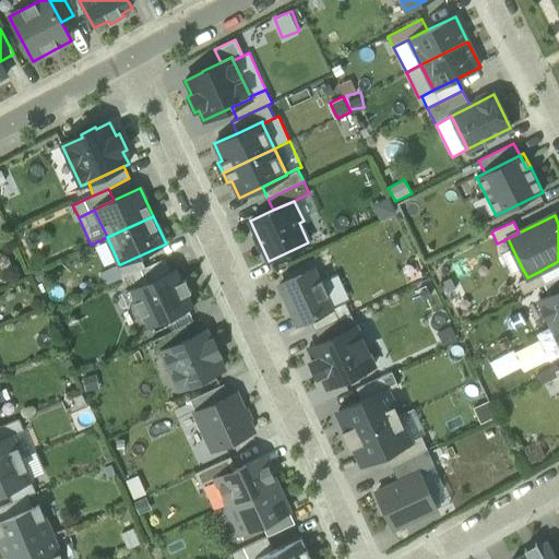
[(522,268),(512,248),(501,253),(510,273),(522,268)]
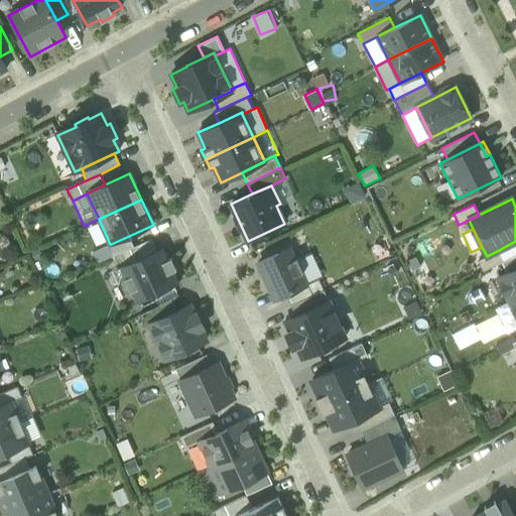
[(111,244),(110,244),(106,246),(111,257),(119,253),(134,247),(129,236),(111,244)]
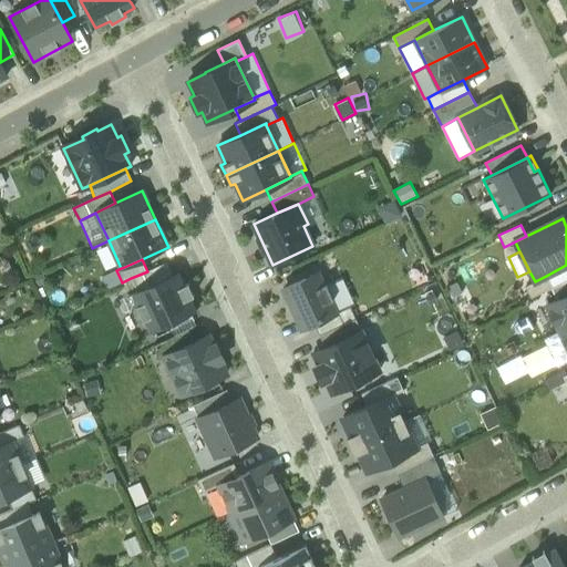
[(136,290),(172,275),(166,263),(147,271),(131,278),(136,290)]
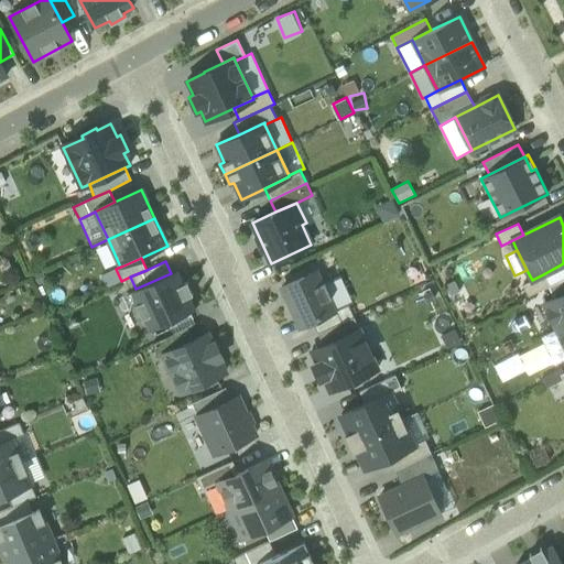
[(143,318),(149,332),(170,322),(190,313),(196,310),(190,296),(193,294),(187,282),(184,283),(177,270),(171,273),(136,289),(130,292),(136,304),(142,320),(143,318)]
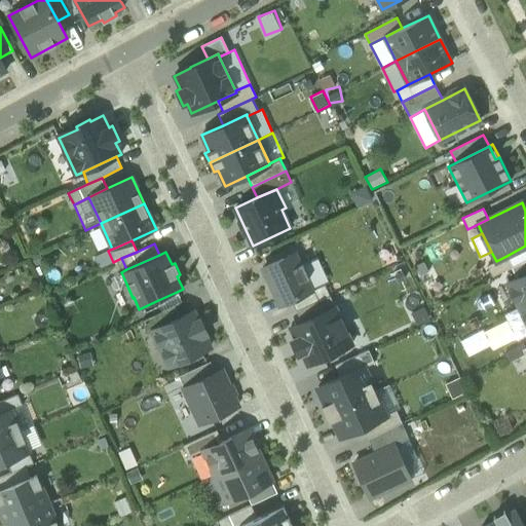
[(300,265),(295,254),(263,268),(280,305),(292,300),(311,291),(306,279),(309,278),(302,263),(300,265)]
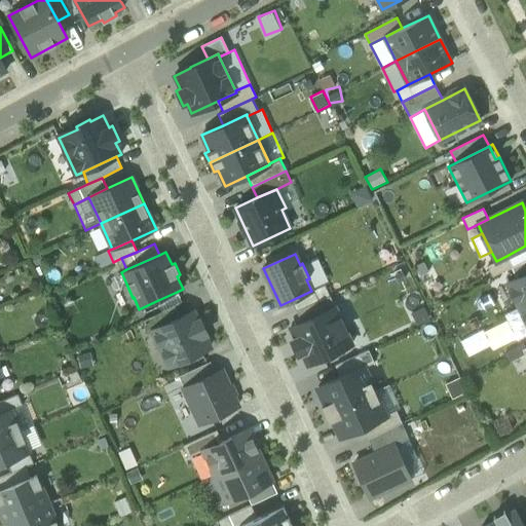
[(513,267),(506,256),(496,261),(487,266),(492,277),(512,267),(513,267)]
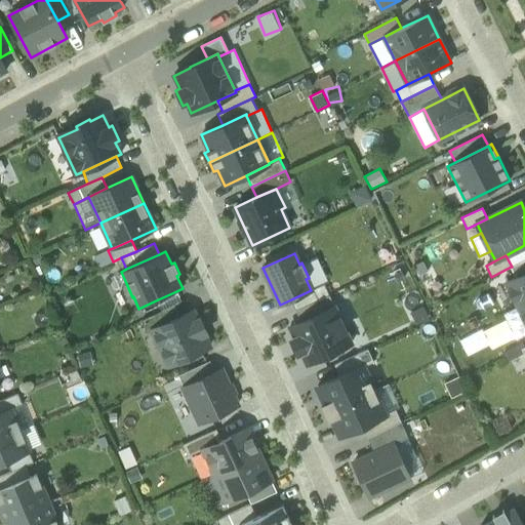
[(511,267),(516,278),(524,273),(524,259),(512,267),(511,267)]
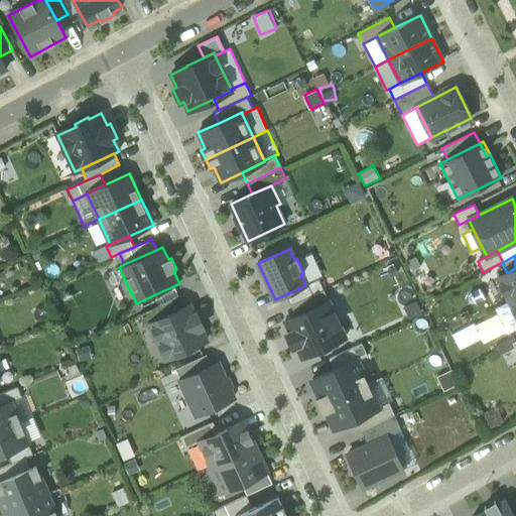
[(515,268),(507,273),(498,278),(510,301),(515,298),(515,268)]
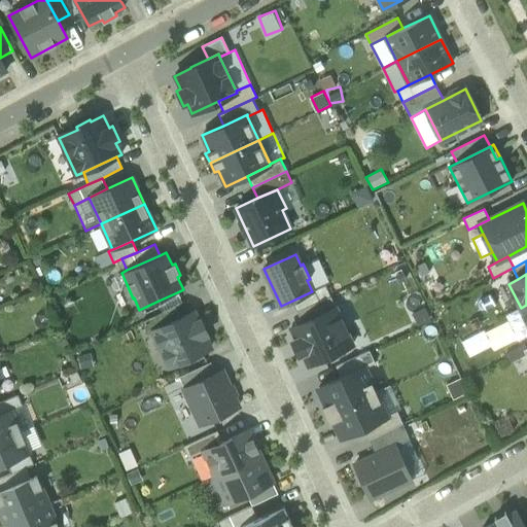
[(312,291),(292,301),(297,312),(330,296),(325,285),(312,291)]
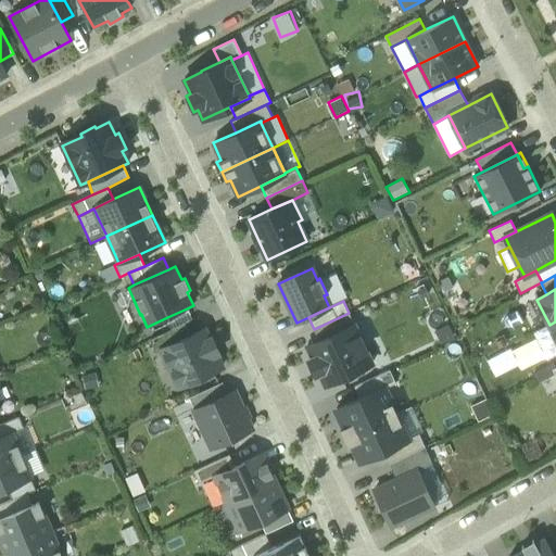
[(173,328),(185,323),(192,319),(187,308),(167,317),(173,328)]
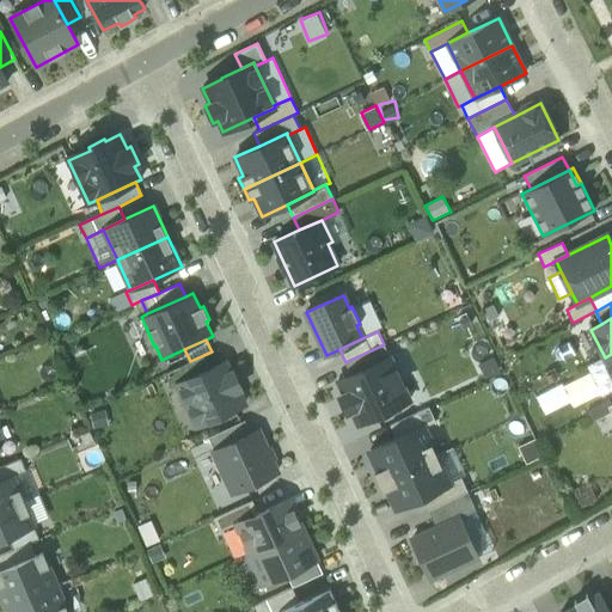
[(346,362),(352,375),(390,357),(384,344),(346,362)]
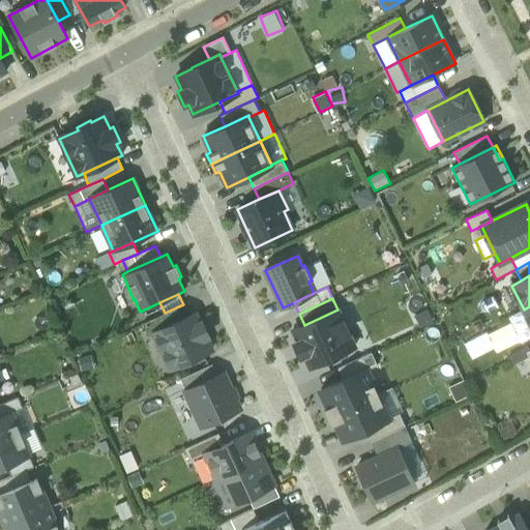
[(153,332),(181,319),(176,307),(165,313),(143,323),(148,334),(153,332)]
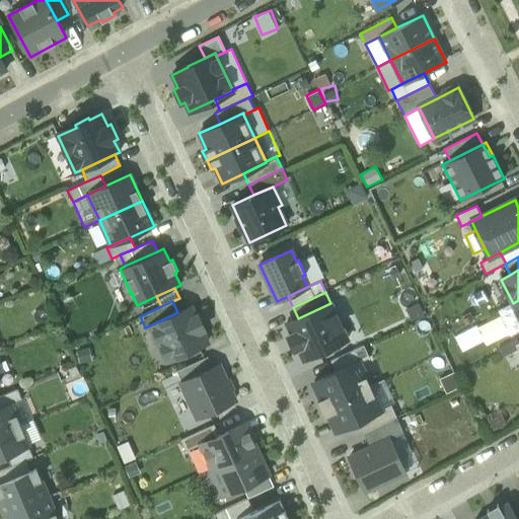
[(298,348),(304,360),(348,340),(330,303),(298,318),(287,323),(292,335),(298,348)]
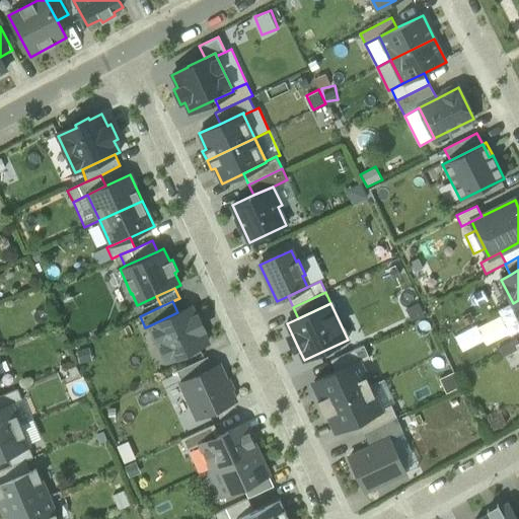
[(509,335),(518,329),(518,314),(513,303),(497,310),(509,335)]
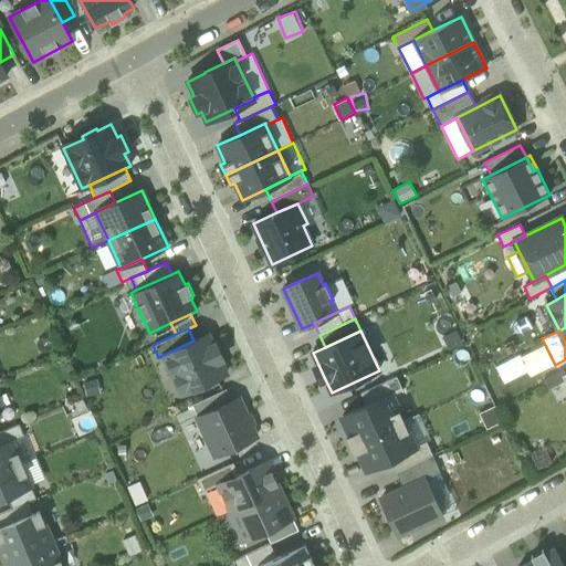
[(164,355),(182,394),(227,374),(220,359),(222,358),(216,344),(213,346),(208,334),(194,341),(164,355)]
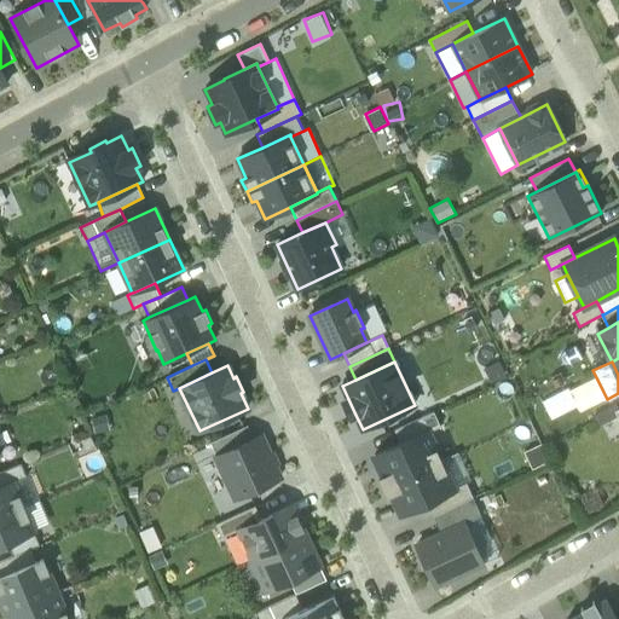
[(356,415),(348,399),(343,401),(351,417),(356,415)]
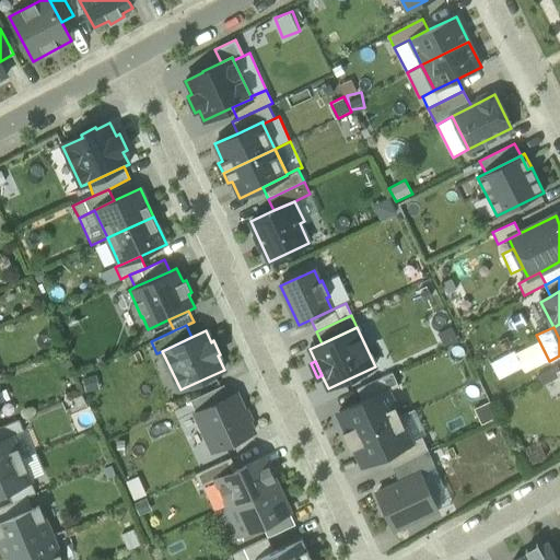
[(357,388),(362,400),(386,389),(386,392),(399,385),(393,372),(357,388)]
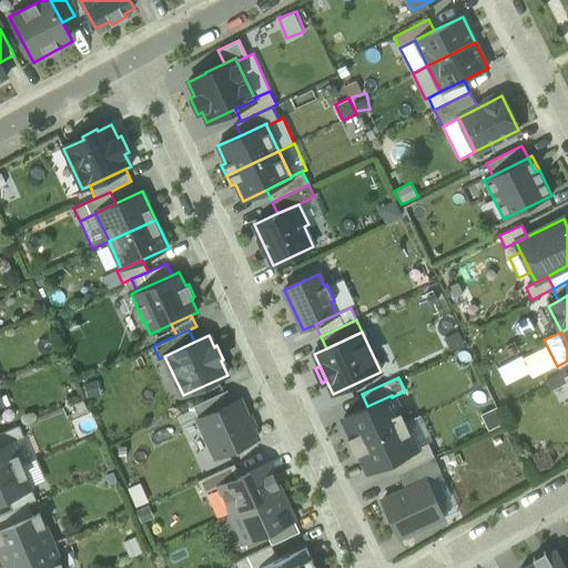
[(199,417),(232,402),(226,389),(193,405),(199,417)]
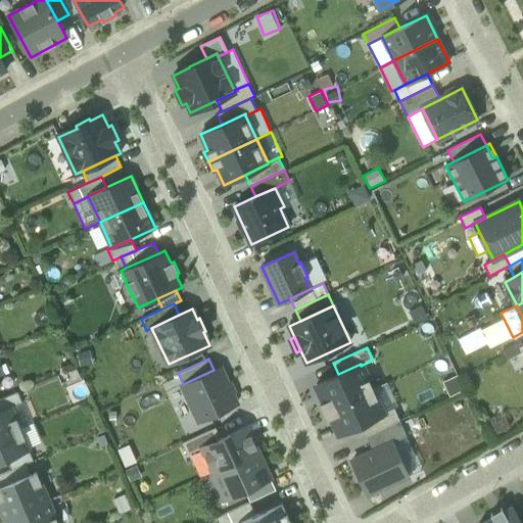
[(324,411),(372,389),(361,366),(361,364),(338,374),(316,384),(324,401),(321,402),(324,411)]
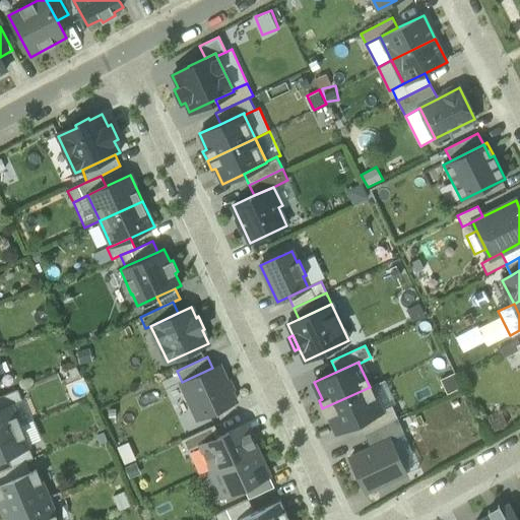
[(194,408),(198,418),(235,401),(218,366),(212,368),(182,382),(187,393),(185,394),(192,409),(194,408)]
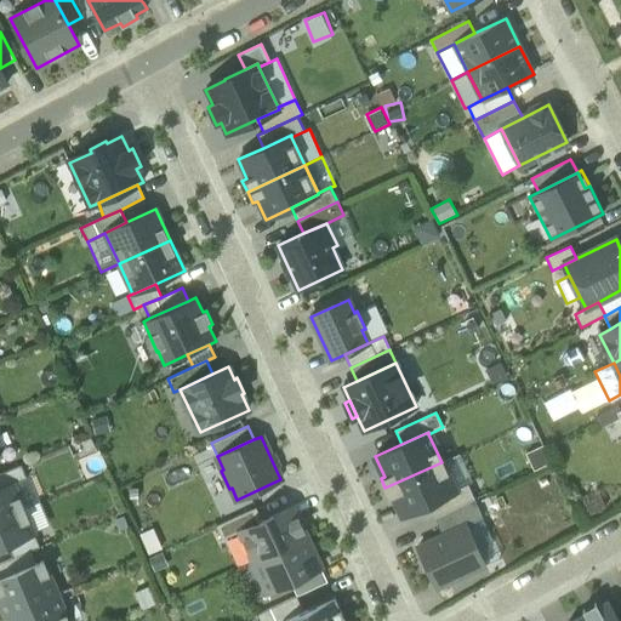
[(527,454),(535,472),(551,463),(542,445),(527,454)]
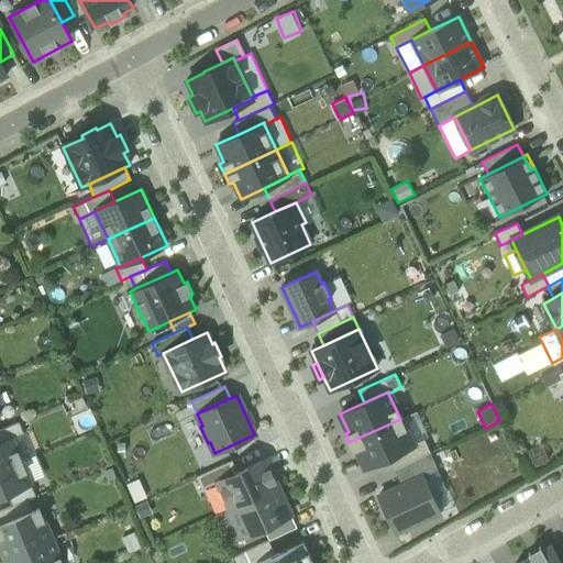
[(73,417),(77,427),(95,419),(91,409),(73,417)]
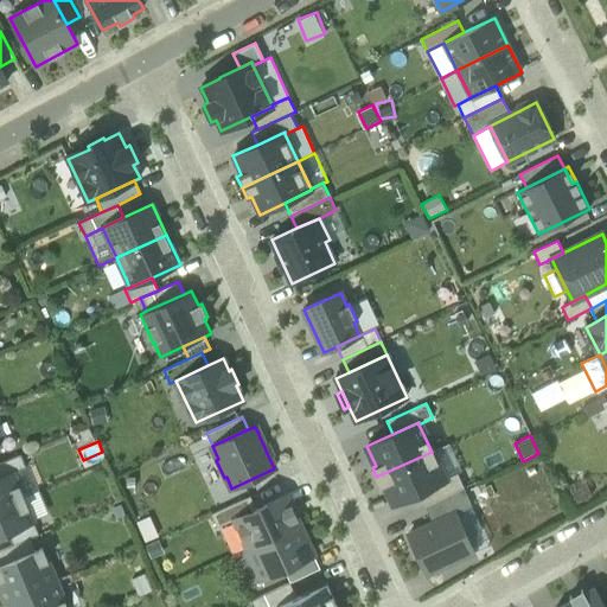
[(449,443),(432,452),(445,479),(458,473),(462,471),(449,443)]
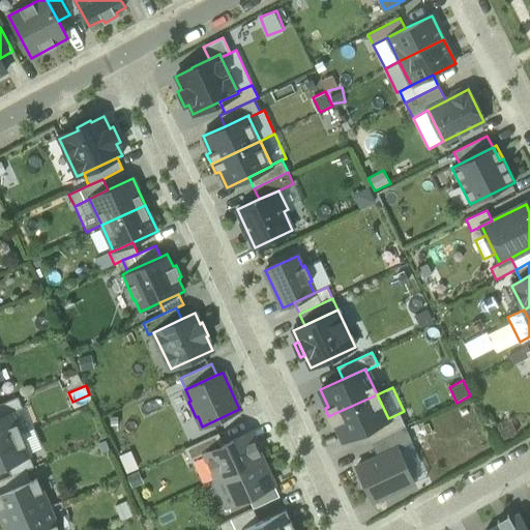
[(377,394),(328,416),(332,424),(335,423),(344,441),(366,431),(389,420),(388,418),(377,394)]
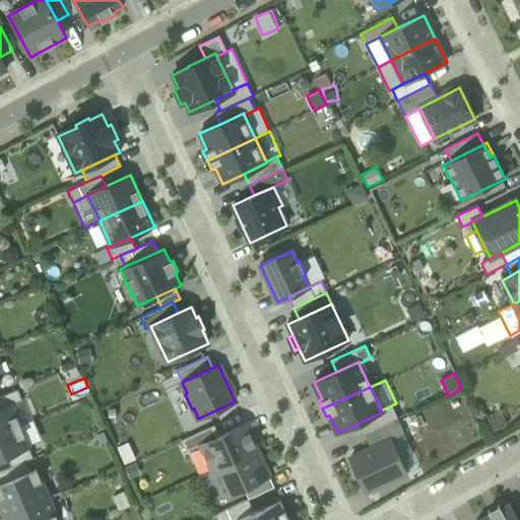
[(0,409),(11,405),(22,401),(17,390),(0,396),(0,409)]
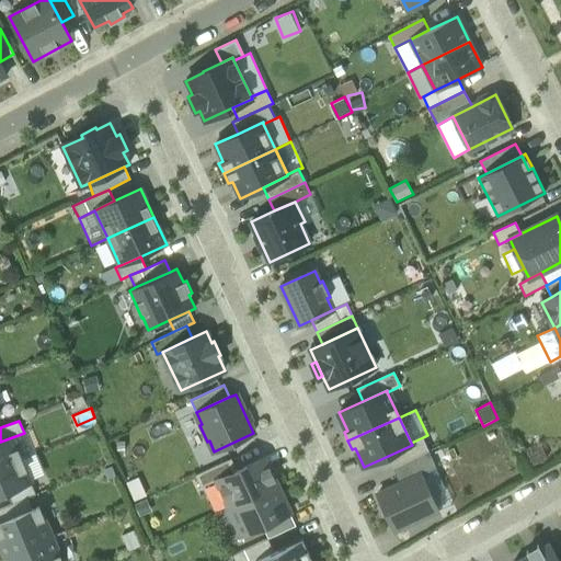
[(24,433),(12,437),(21,459),(36,454),(26,432),(24,433)]
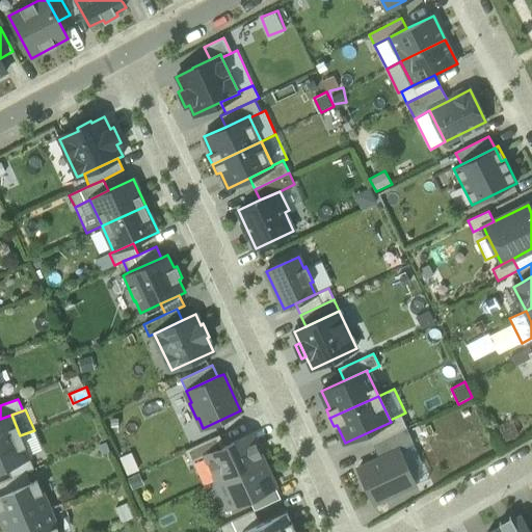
[(0,444),(20,435),(11,415),(0,419),(0,444)]
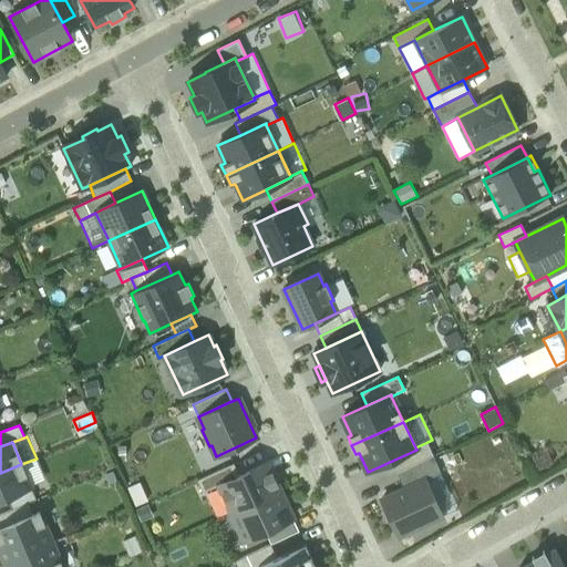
[(416,450),(392,461),(398,472),(433,456),(428,442),(415,447),(416,450)]
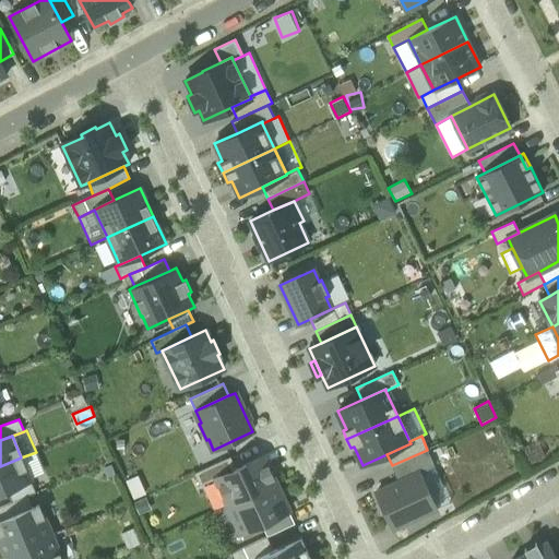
[(538,440),(522,449),(531,465),(546,458),(538,440)]
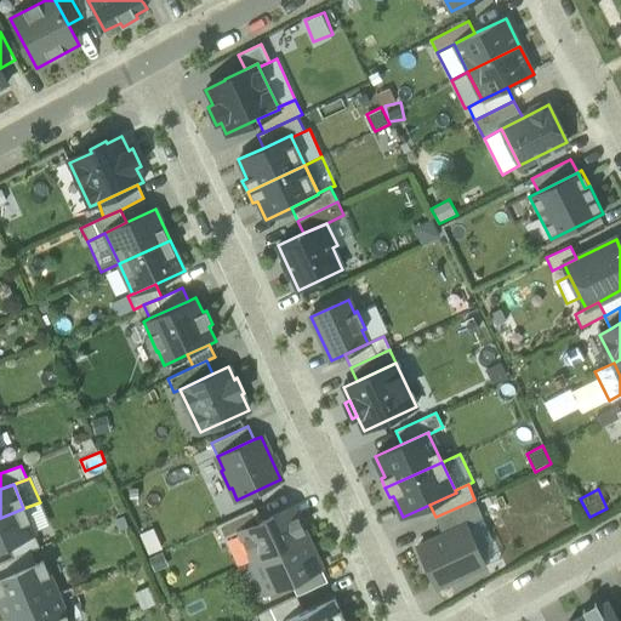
[(474,500),(436,517),(443,535),(467,524),(483,517),(474,500)]
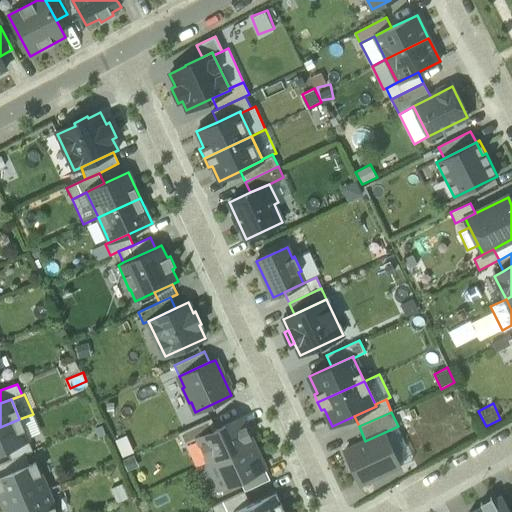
[(19,419),(28,440),(42,434),(33,414),(19,419)]
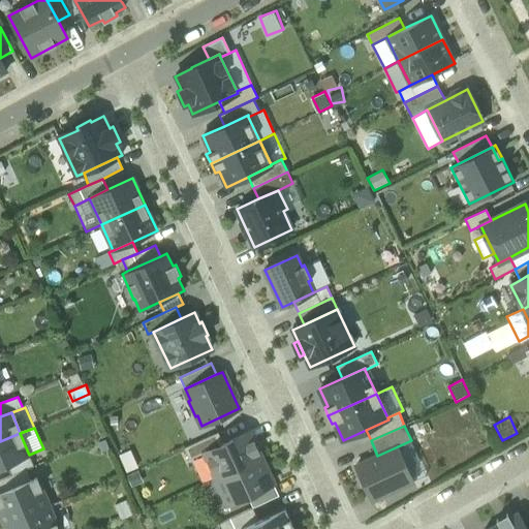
[(216,478),(261,458),(249,431),(223,443),(204,453),(216,478)]
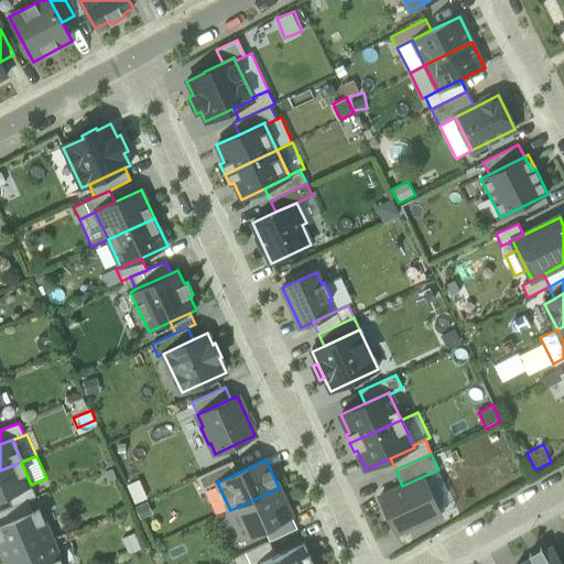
[(217,483),(238,473),(232,461),(196,477),(202,489),(217,483)]
